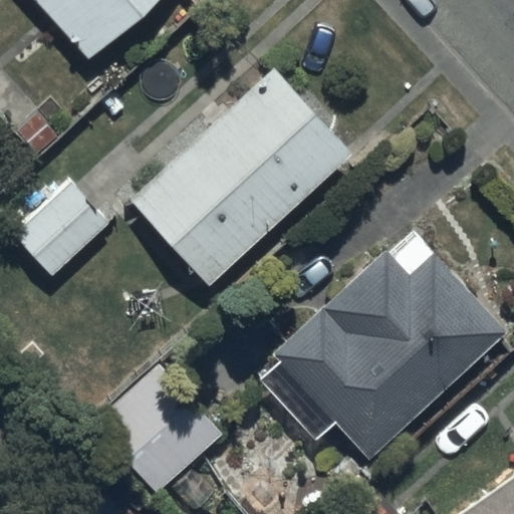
[(33,0),(87,60),(155,0),(33,0)]
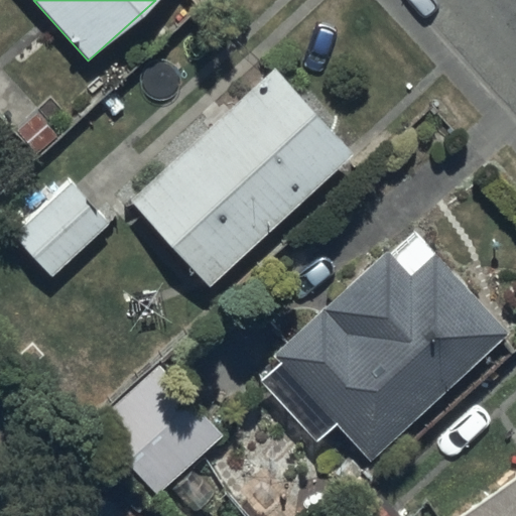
[(275,71),(129,201),(207,288),(353,158),(275,71)]
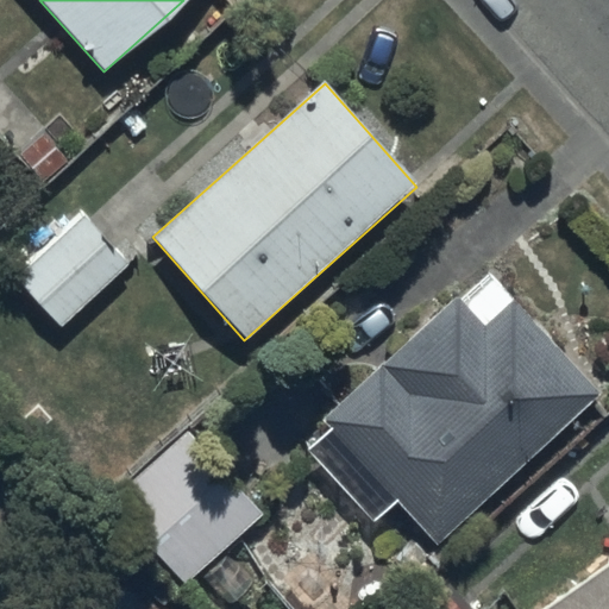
[(127,267),(85,218),(17,277),(60,326),(127,267)]
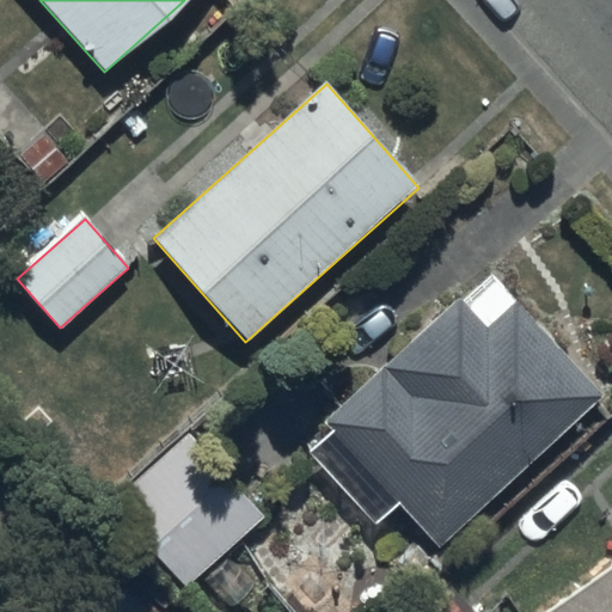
[(454,299),(323,422),(360,461),(337,483),(378,526),(396,508),(433,549),(595,396),(484,277),(458,303),(454,299)]
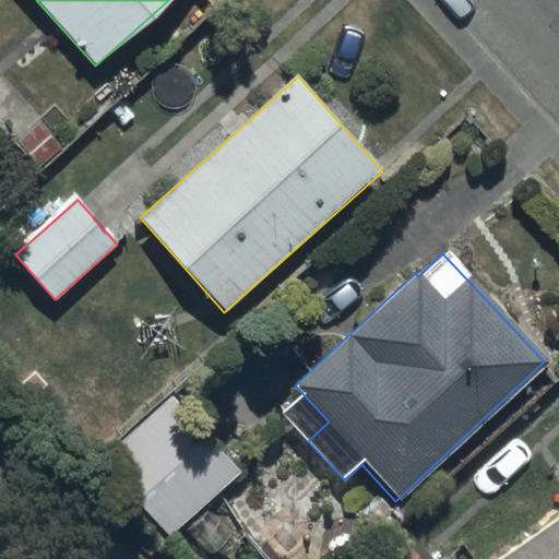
[(171,393),(99,459),(170,536),(240,472),(227,458),(293,397),(278,381),(295,366),(268,335),(187,409),(171,393)]
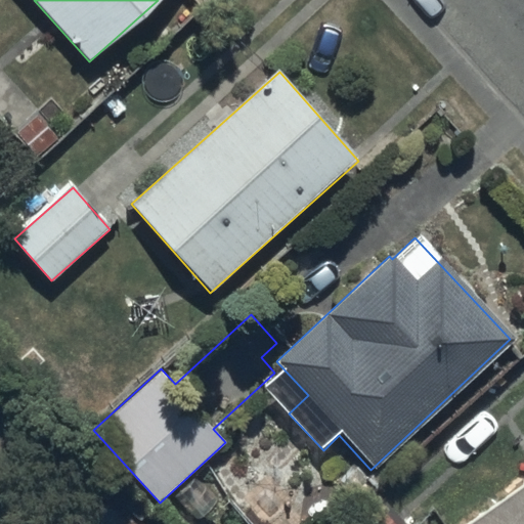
[(523,523),(523,484),(467,523),(523,523)]
